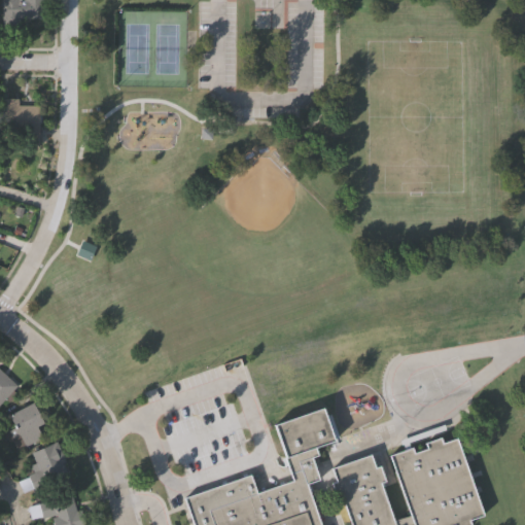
[(43,0),(43,21),(4,21),(4,0),(43,0)]
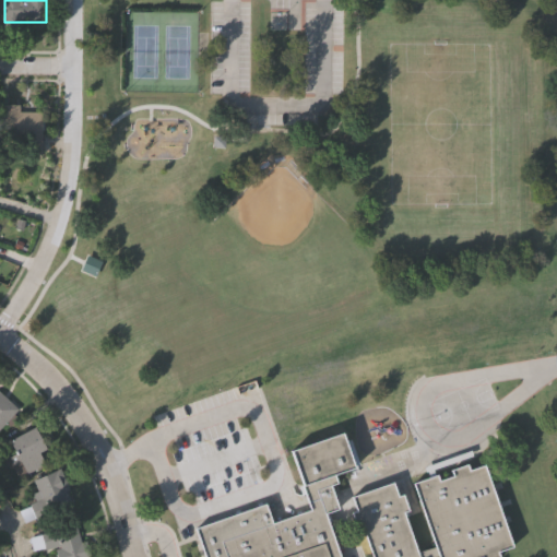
[(273,33),(287,33),(287,16),(273,16),(273,33)]
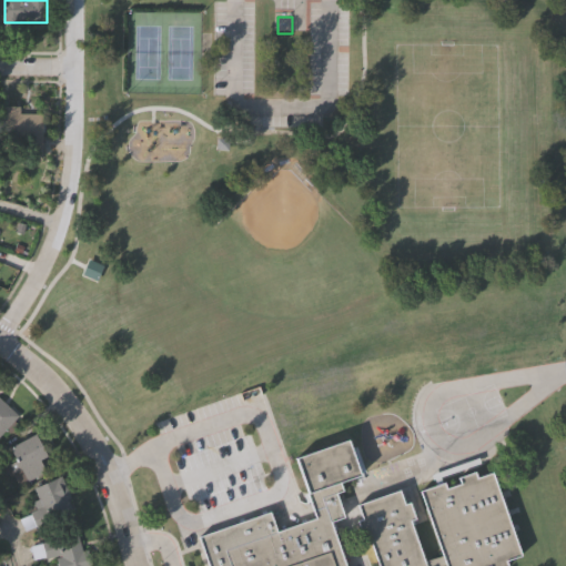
[(43,160),(24,159),(24,143),(1,143),(2,109),(19,109),(19,115),(43,115),(43,160)]
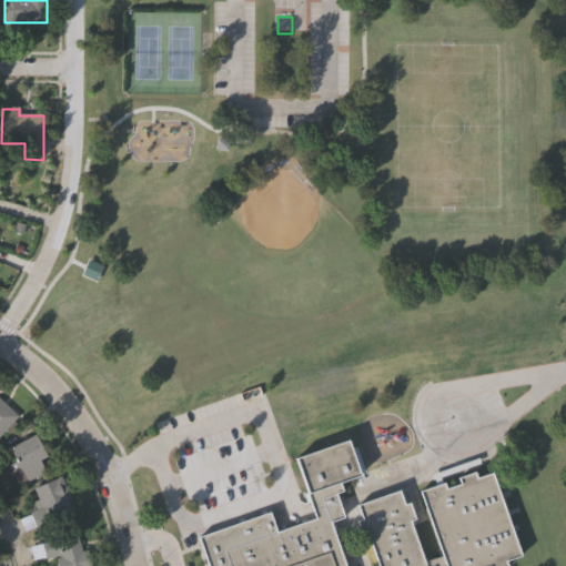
[(219,140),(231,141),(230,154),(218,153),(219,140)]
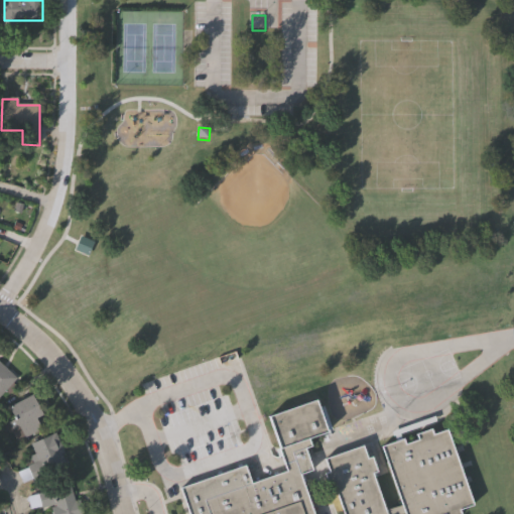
[(93,243),(88,256),(75,250),(78,244),(81,237),(93,243)]
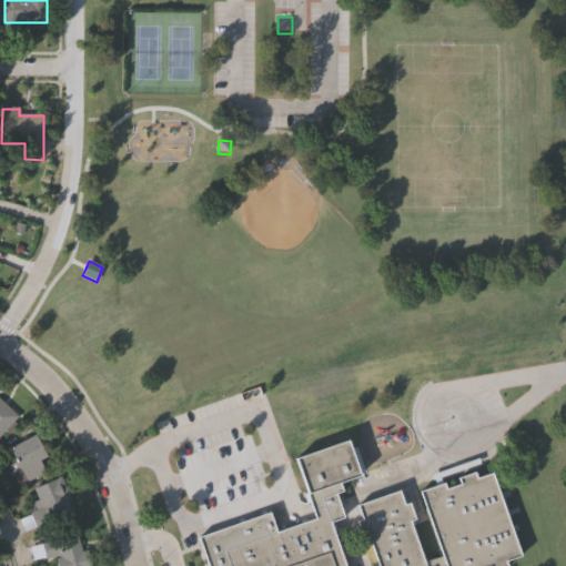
[(0,403),(20,421),(0,442),(0,403)]
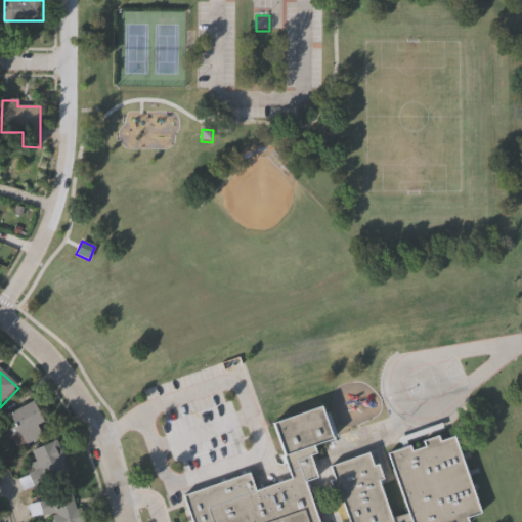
[(307,482),(319,521),(349,521),(341,496),(337,497),(331,481),(336,479),(331,466),(371,451),(375,465),(380,464),(385,479),(380,481),(382,488),(393,519),(409,514),(389,453),(404,447),(406,446),(409,445),(411,444),(414,450),(427,445),(425,440),(441,434),(442,440),(457,434),(483,512),(469,517),(471,521),(193,521),(185,494),(251,470),(257,489),(293,477),(287,459),(285,451),(287,451),(275,419),(323,402),(329,418),(336,436),(315,442),(316,446),(318,451),(312,453),(313,458),(319,478),(307,482)]
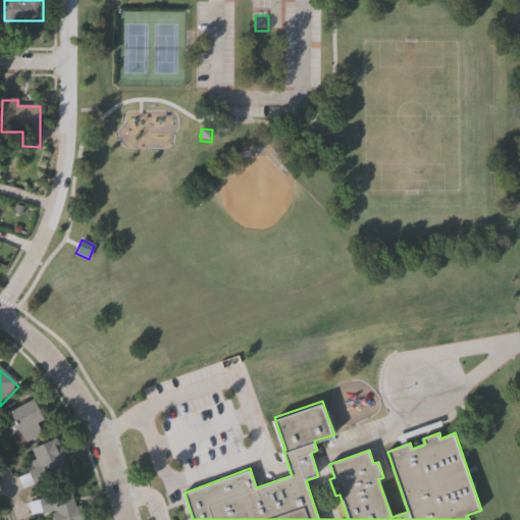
[(46,431),(18,445),(5,416),(33,403),(46,431)]
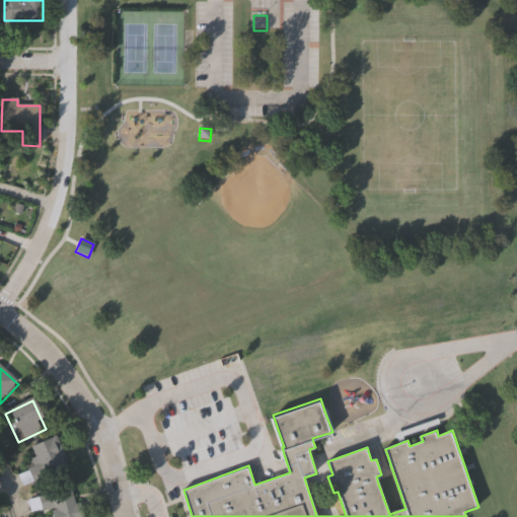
[(397,440),(396,437),(395,435),(416,427),(422,425),(439,419),(440,421),(441,424),(404,438),(405,441),(402,442),(400,443),(399,439),(397,440)]
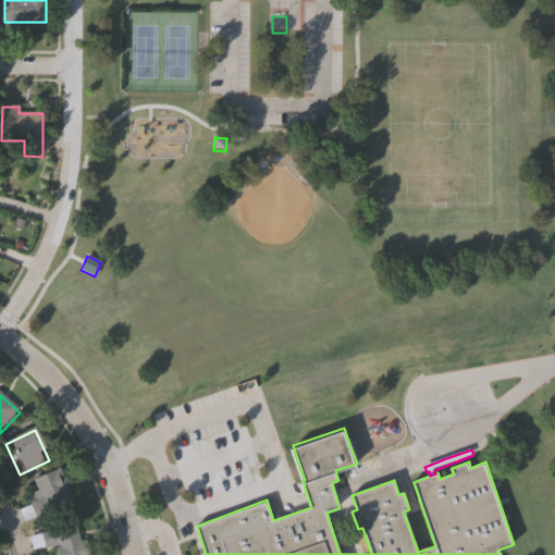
[(74,506),(34,521),(28,508),(42,503),(34,481),(61,470),(74,506)]
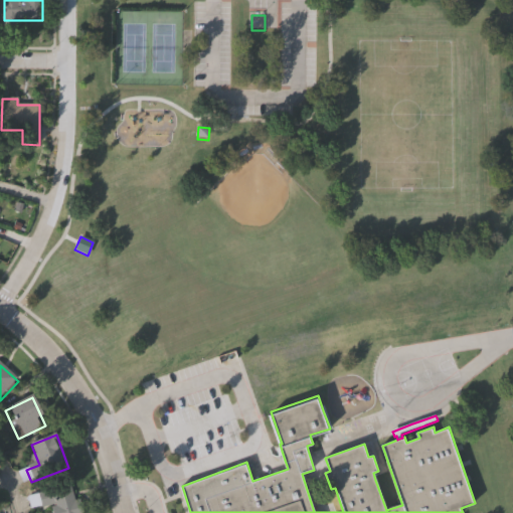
[(52,512),(51,506),(32,511),(29,497),(71,486),(78,512),(52,512)]
